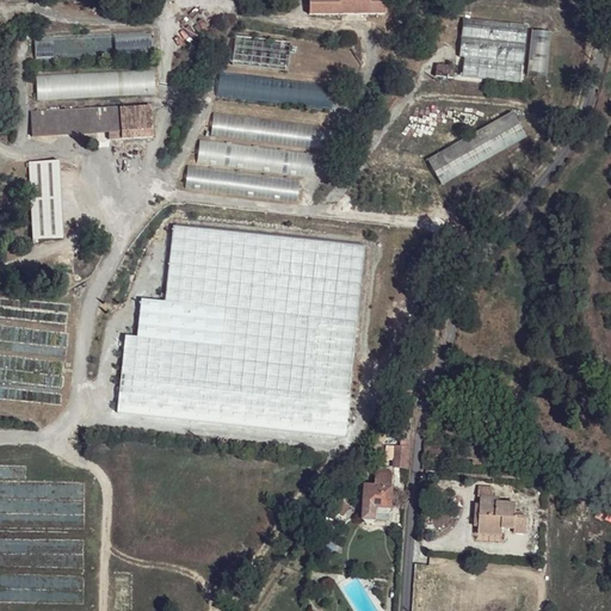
[(155,0),(140,0),(139,14),(148,16),(150,0),(155,1),(155,0)]
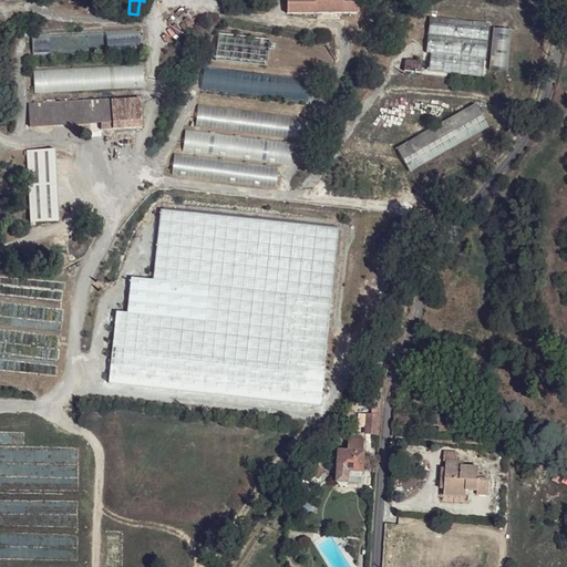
[(287,0),(287,14),(357,13),(357,0),(287,0)]
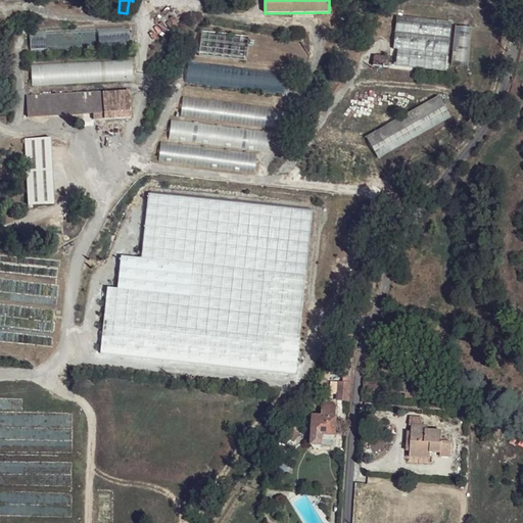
[(394,15),(390,67),(445,72),(450,20),(394,15)]
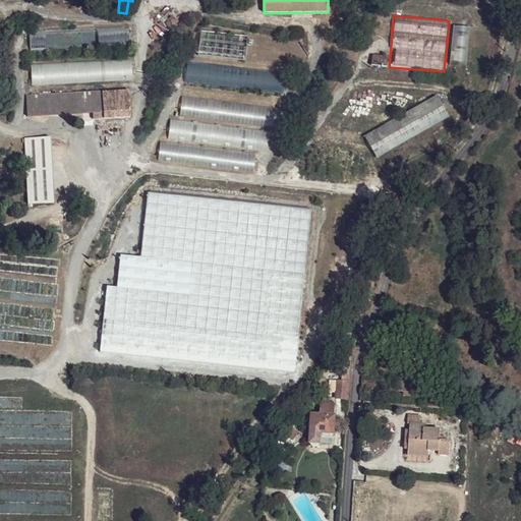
[(29,31),(30,52),(129,48),(128,26),(29,31)]
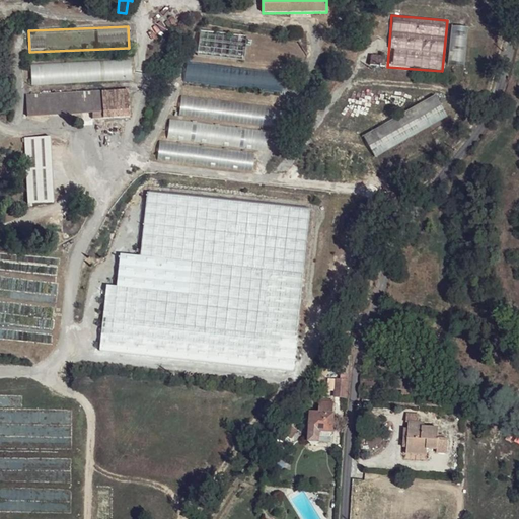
[(464,69),(469,29),(452,26),(447,67),(464,69)]
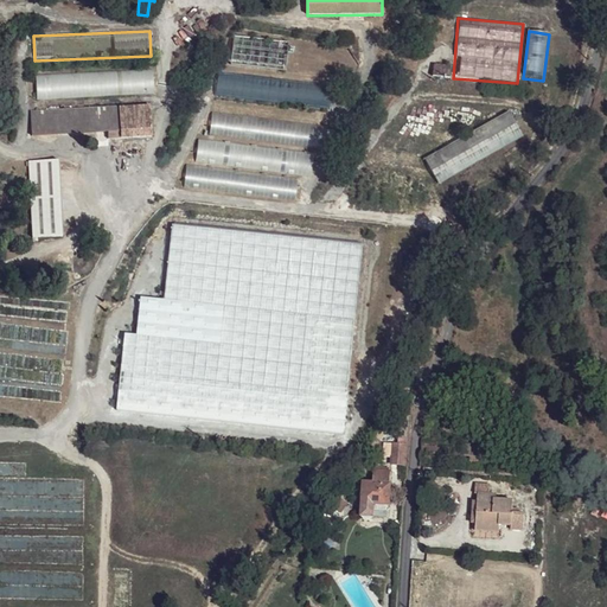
[(289,43),(235,34),(230,64),(286,71),(289,43)]
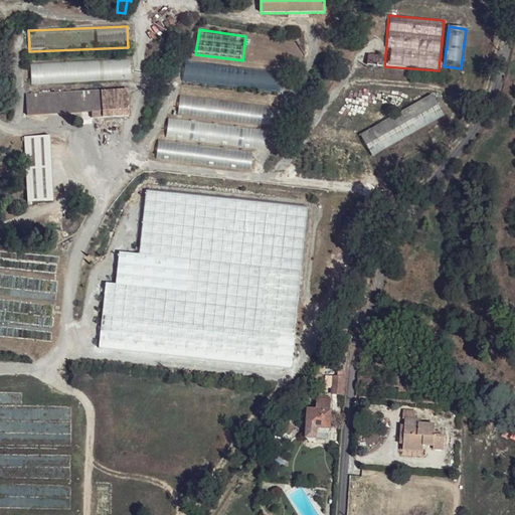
[(30,62),(30,83),(130,80),(130,59),(30,62)]
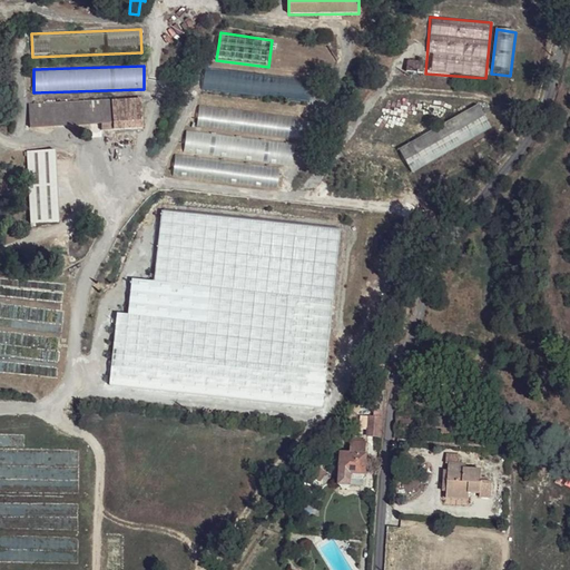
[(204,70),(202,90),(310,101),(312,81),(204,70)]
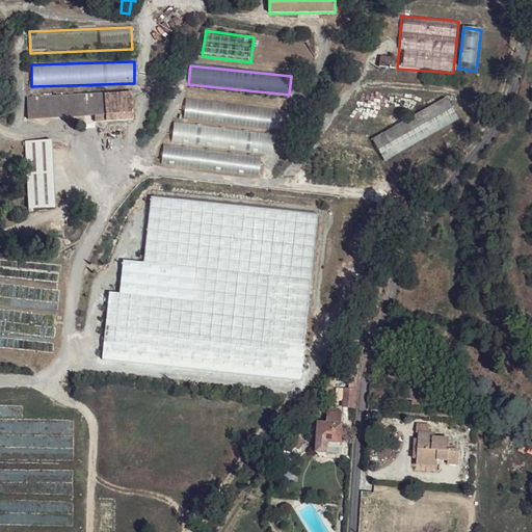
[(104,95),(105,115),(95,115),(95,122),(133,120),(131,92),(104,95)]
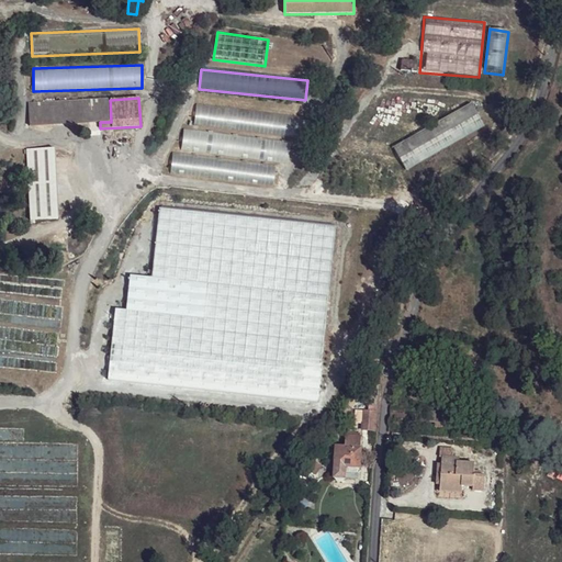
[(100,122),(111,122),(110,100),(29,103),(30,125),(100,122)]
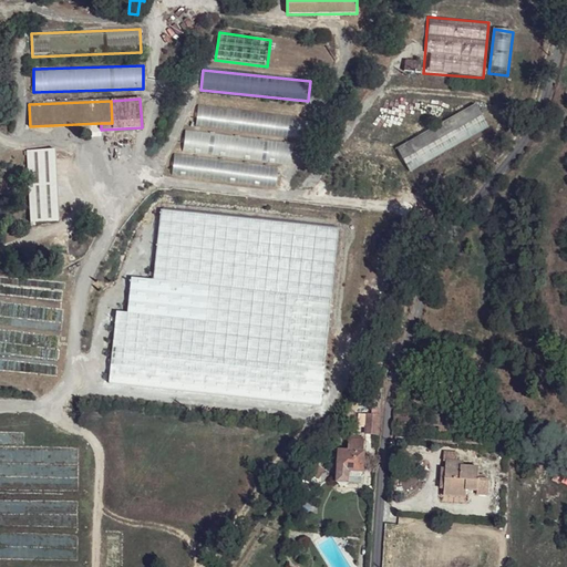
[(303,138),(306,117),(197,106),(195,127),(303,138)]
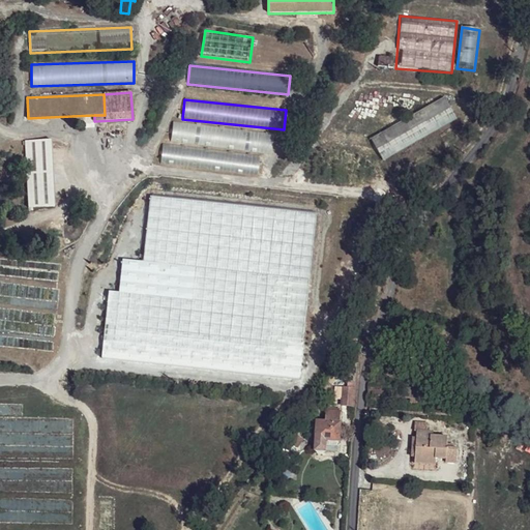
[(382,163),(458,123),(445,99),(370,138),(382,163)]
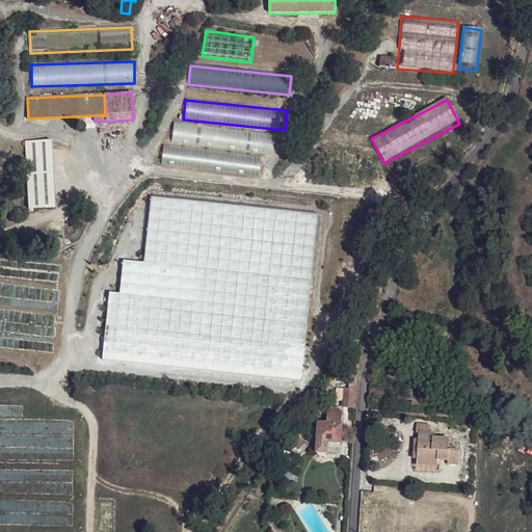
[(272,155),(275,134),(174,122),(171,142),(272,155)]
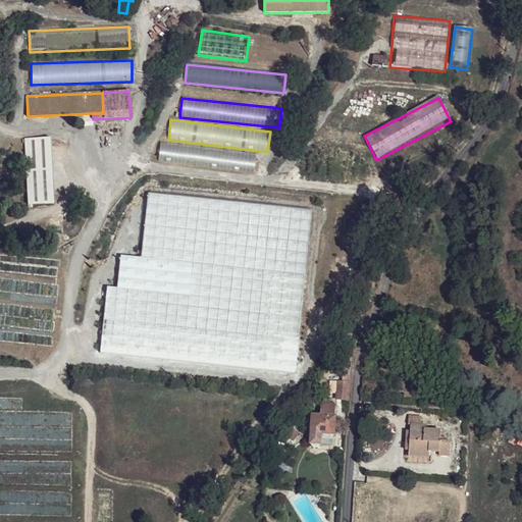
[(28,205),(53,204),(50,138),(24,139),(28,205)]
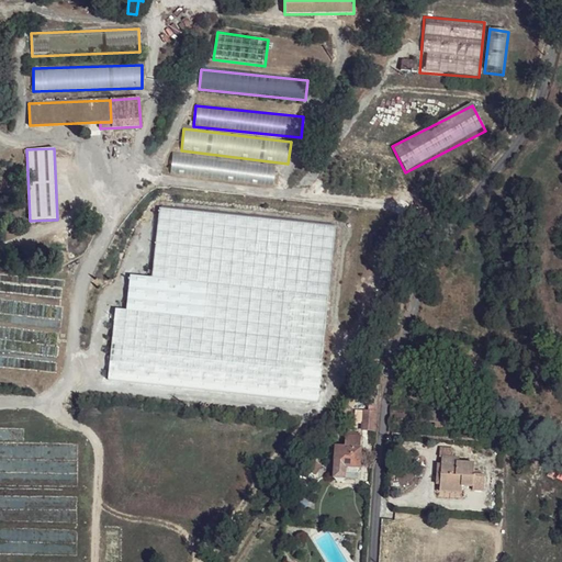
[(276,164),(172,157),(170,178),(274,186),(276,164)]
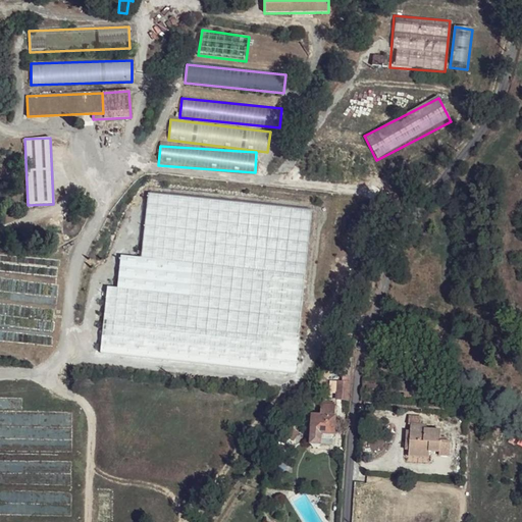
[(297,374),(311,209),(147,196),(142,260),(119,258),(117,289),(106,288),(100,358),(297,374)]
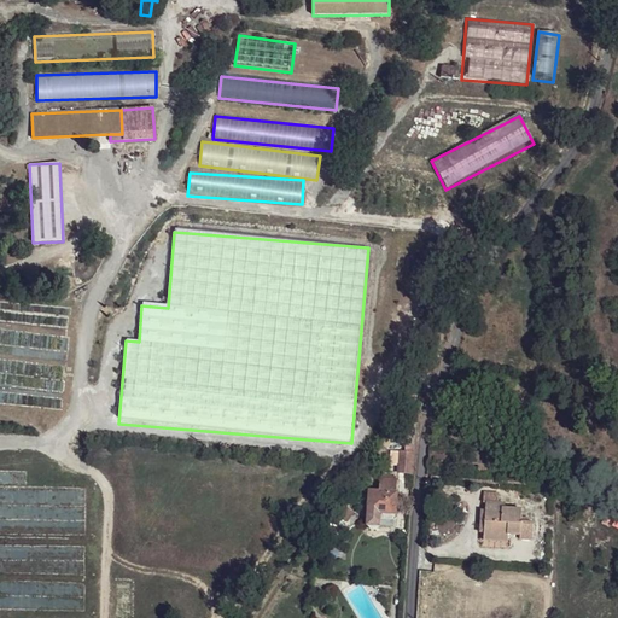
[(502,378),(499,395),(513,397),(517,380),(502,378)]
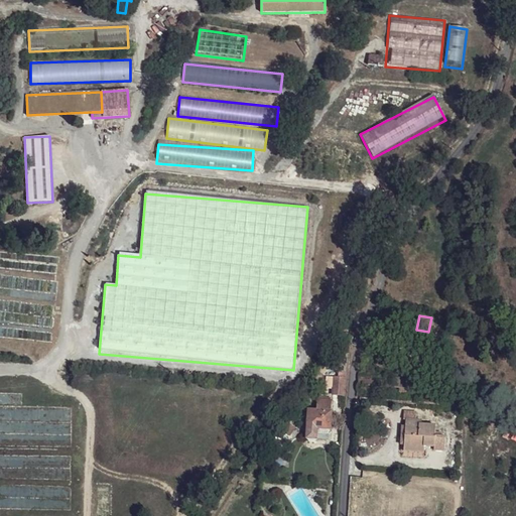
[(334,389),(333,394),(344,395),(345,379),(346,355),(343,351),(331,355),(315,378),(321,382),(326,376),(325,375),(332,366),(340,374),(339,378),(328,377),(327,388),(334,389)]
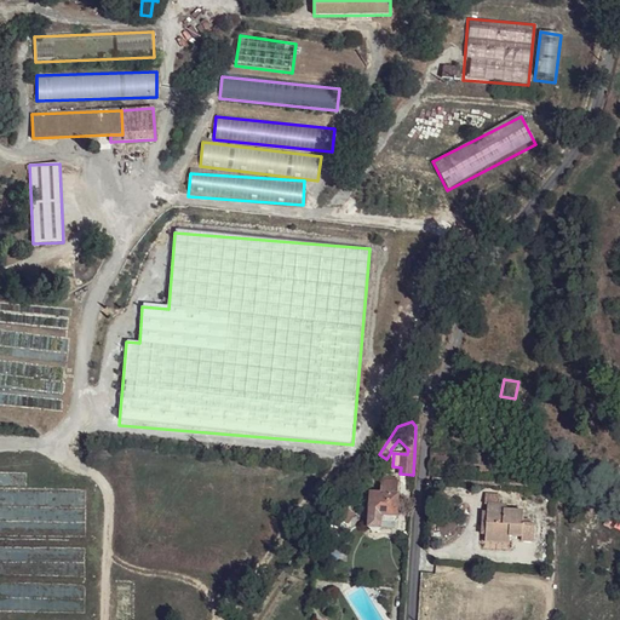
[(380,532),(382,528),(397,529),(400,482),(382,482),(380,494),(371,493),(369,527),(369,532),(371,533),(373,533),(374,534),(375,534),(377,533),(378,533),(379,533),(380,532)]
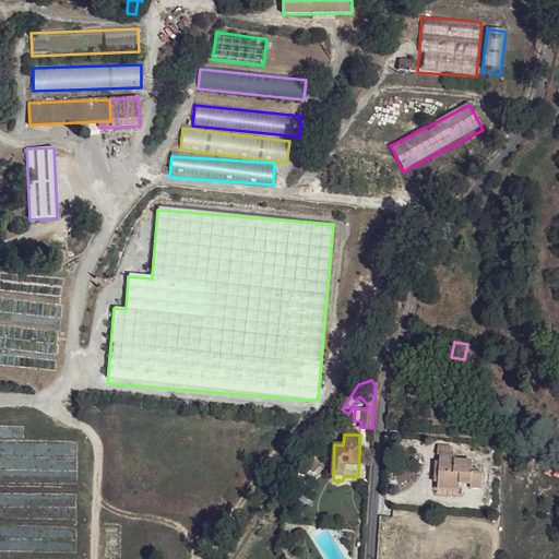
[(438,447),(438,454),(440,454),(439,462),(438,483),(438,485),(460,487),(460,484),(471,485),(471,487),(482,488),(483,474),(471,473),(472,462),(454,461),(450,461),(451,454),(451,447),(438,447)]
